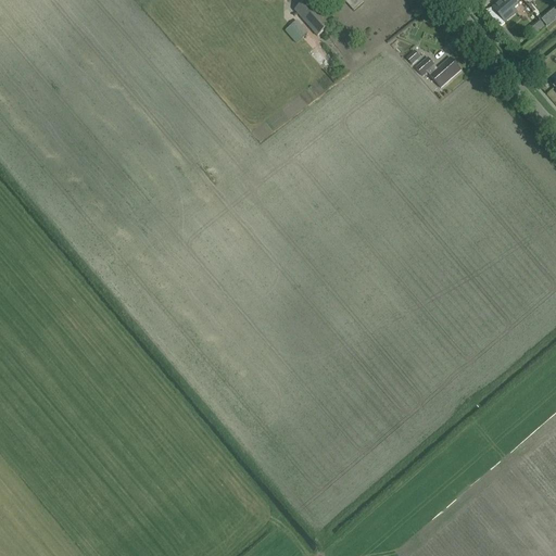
[(319,38),(333,25),(311,0),(308,0),(295,12),(319,38)]
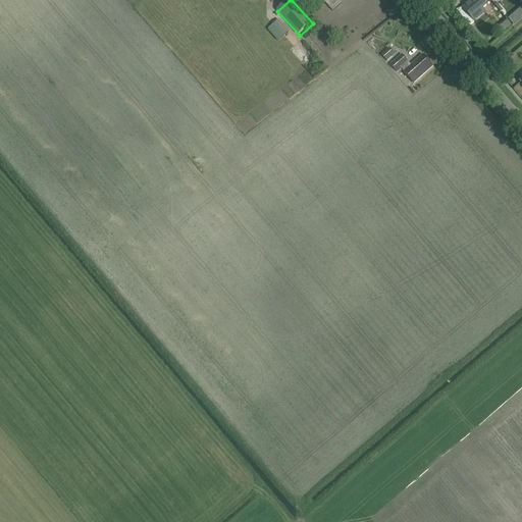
[(338,1),(340,0),(322,0),(332,11),(341,3),(338,1)]
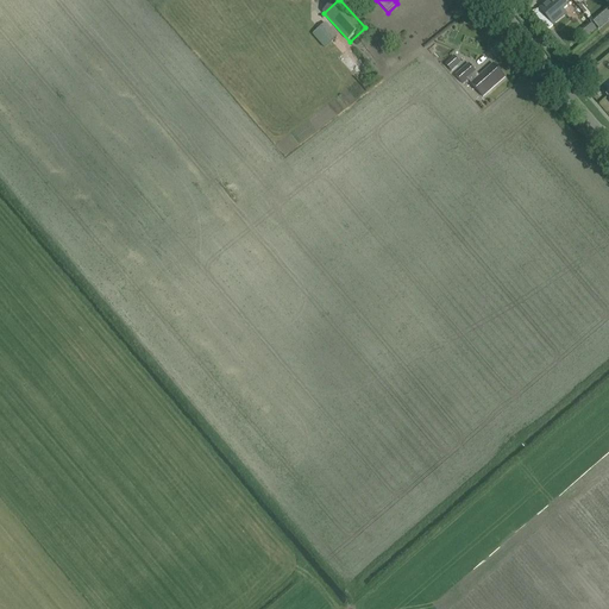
[(565,4),(569,0),(548,0),(539,8),(553,25),(566,14),(563,11),(567,6),(565,4)]
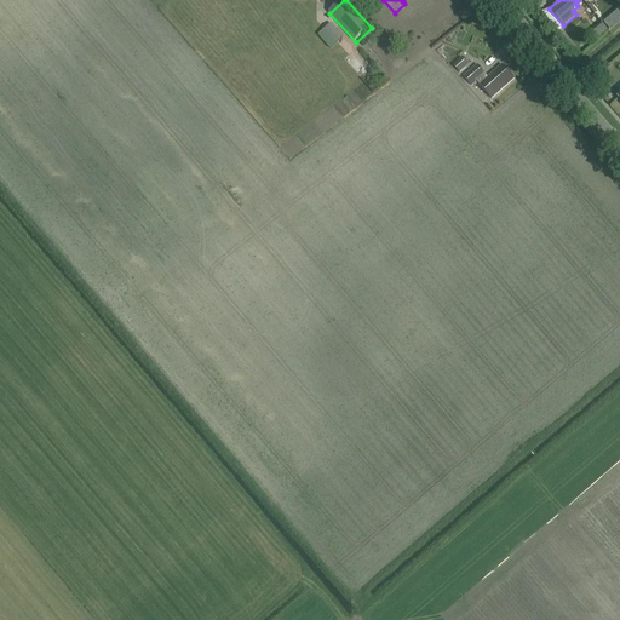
[(323,11),(310,19),(317,30),(331,22),(323,11)]
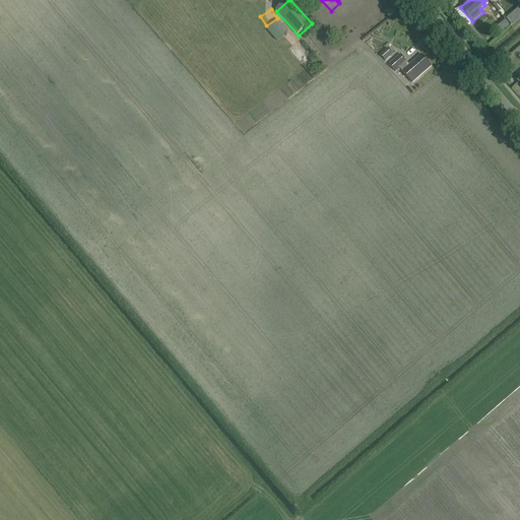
[(280,37),(287,30),(278,19),(271,25),(280,37)]
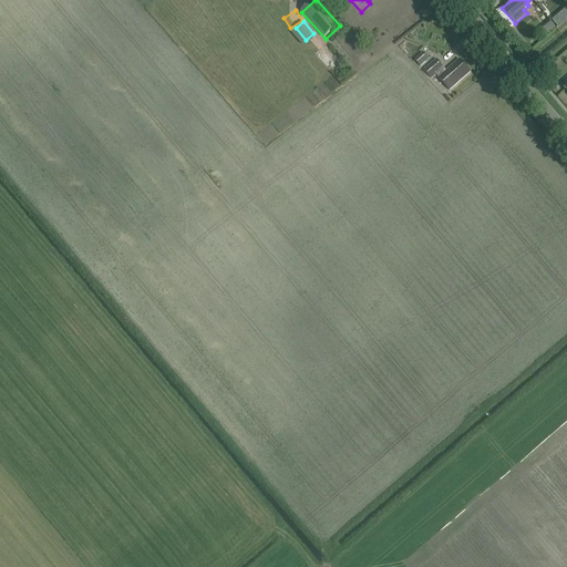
[(306,43),(311,51),(323,41),(318,34),(306,43)]
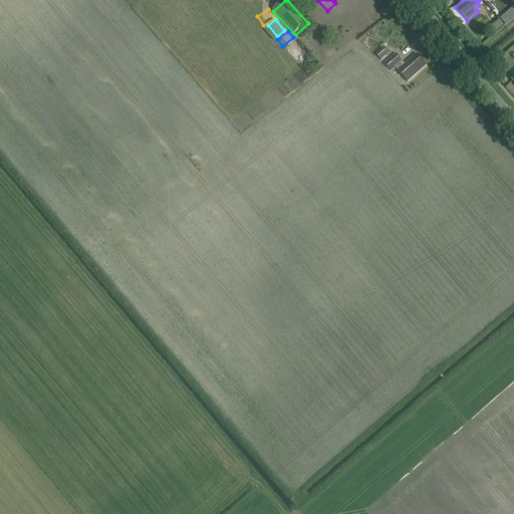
[(381,60),(386,56),(380,50),(375,54),(381,60)]
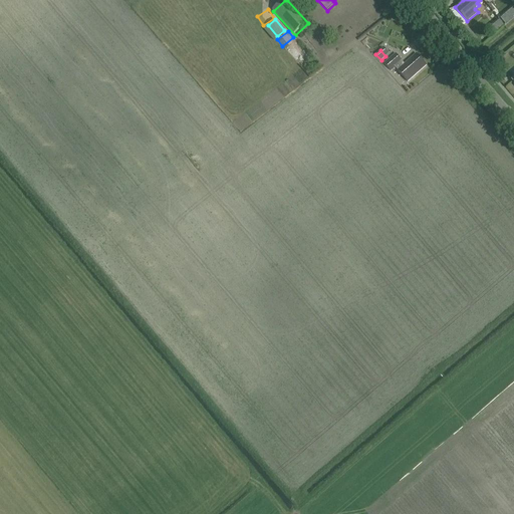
[(408,81),(426,65),(416,54),(405,64),(402,61),(396,54),(384,64),(391,71),(395,67),(408,81)]
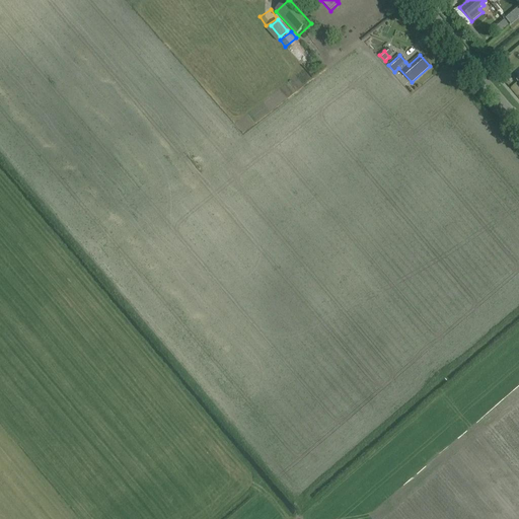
All buildings are outlined.
